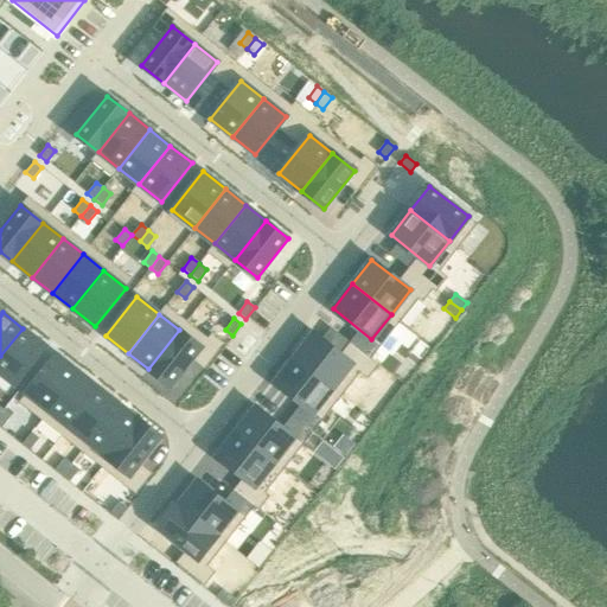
[(23,328),(0,356),(0,372),(14,384),(45,346),(23,328)]
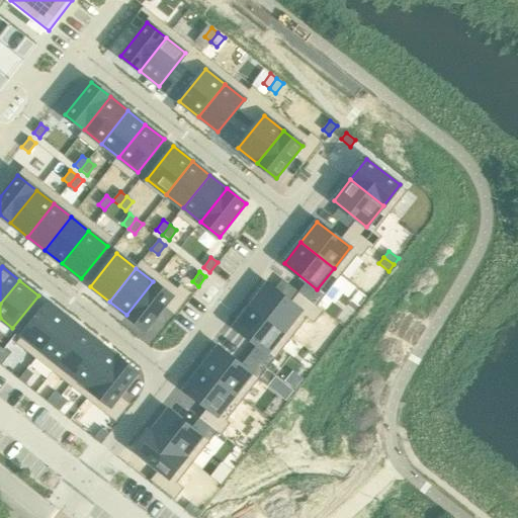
[(153,281),(126,315),(146,330),(172,296),(153,281)]
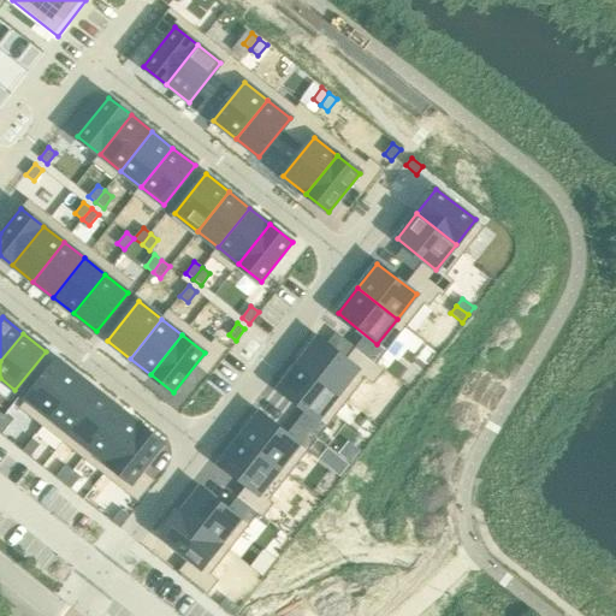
[(318,338),(298,363),(338,394),(357,369),(318,338)]
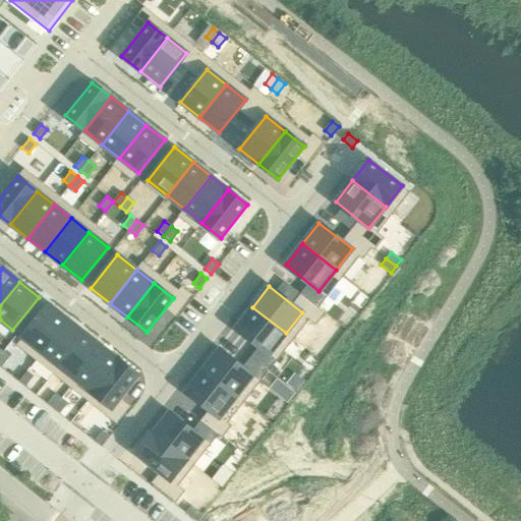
[(48,304),(22,337),(42,352),(67,320),(48,304)]
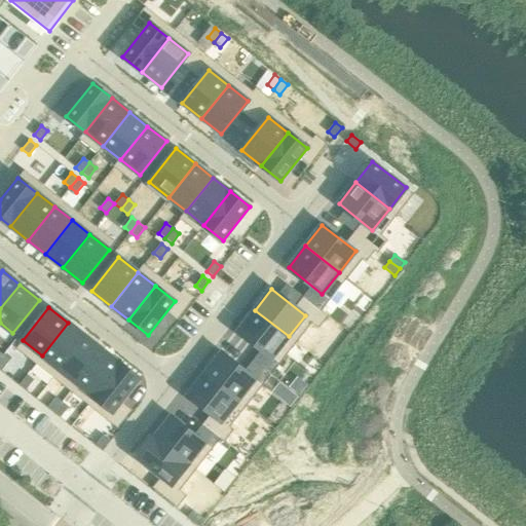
[(255,310),(238,331),(271,358),(289,336),(255,310)]
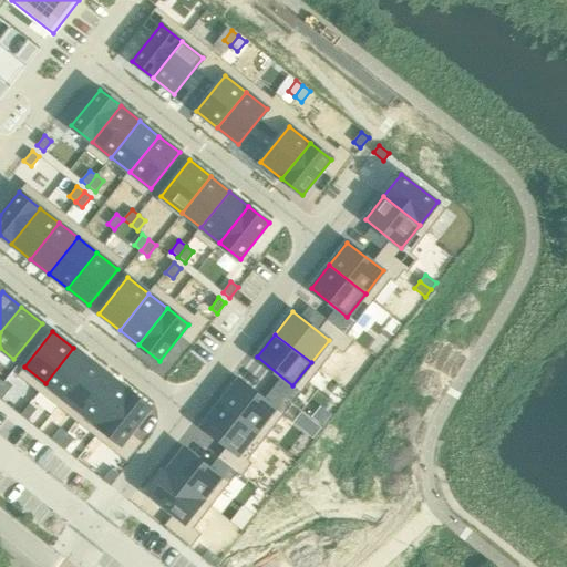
[(371,343),(366,350),(377,359),(382,351),(371,343)]
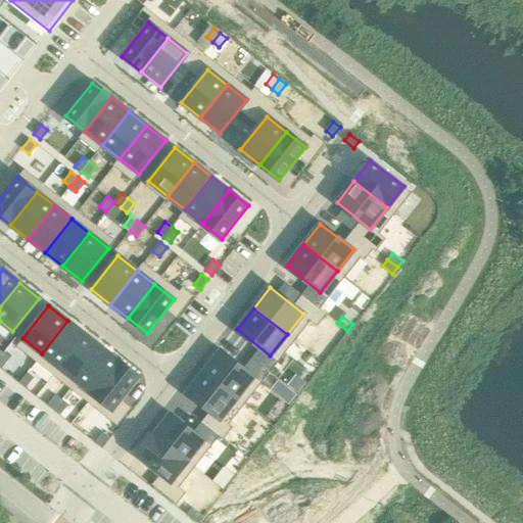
[(67,321),(42,353),(58,368),(85,334),(67,321)]
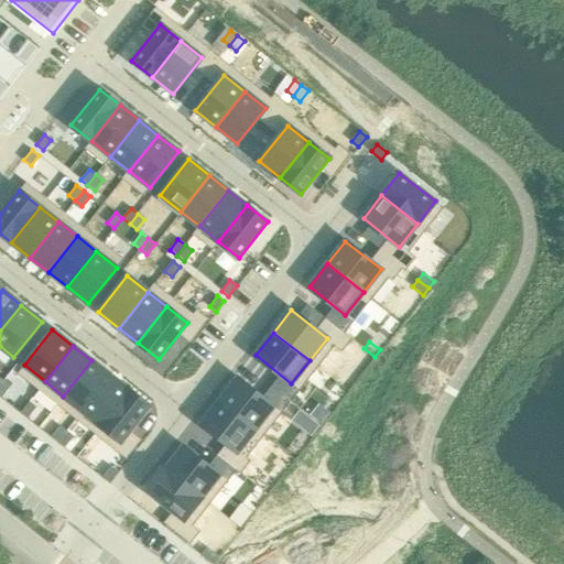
[(364,348),(358,355),(369,364),(375,357),(364,348)]
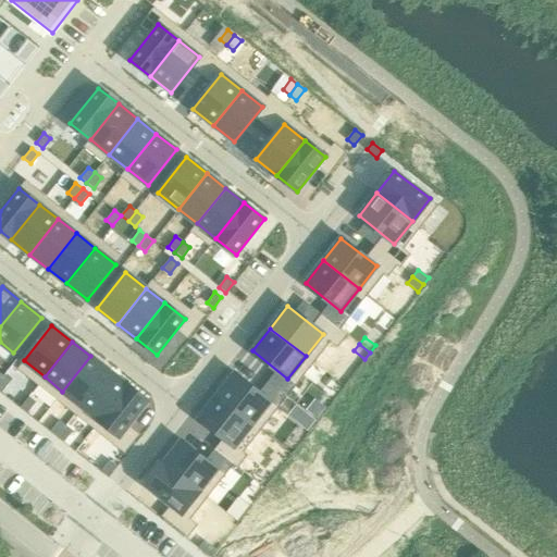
[(90,356),(62,392),(81,406),(109,370),(90,356)]
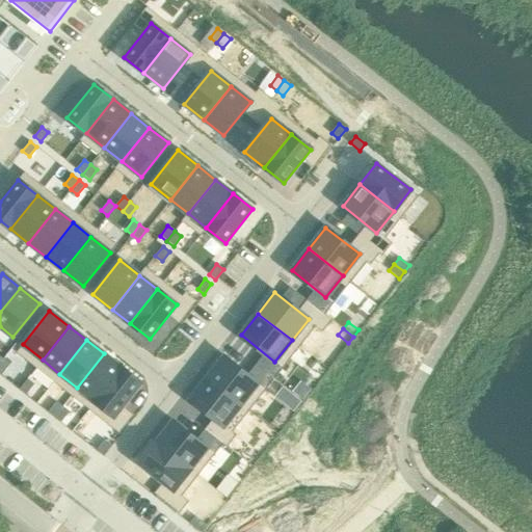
[(104,353),(77,388),(95,401),(122,368),(104,353)]
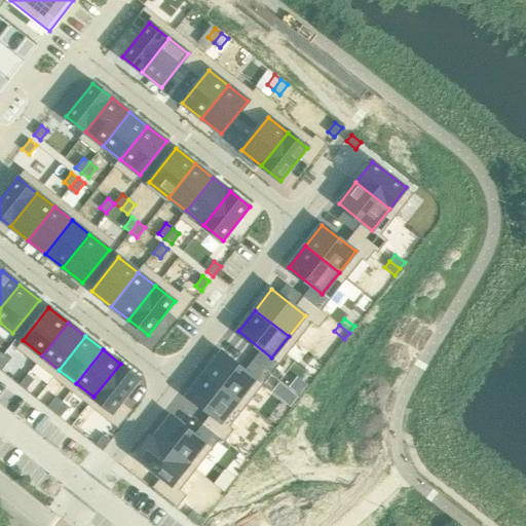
[(221,352),(204,374),(238,401),(255,379),(221,352)]
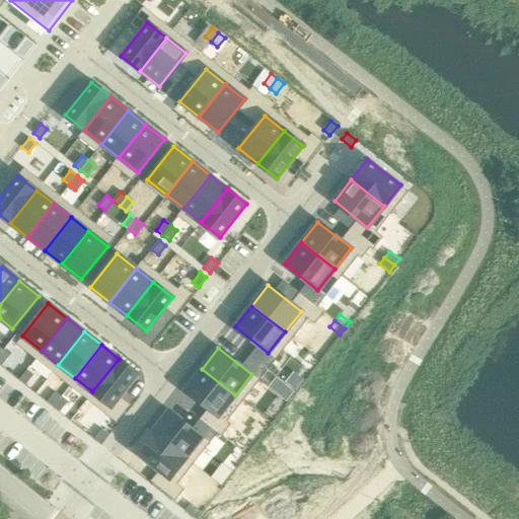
[(3,351),(0,354),(0,364),(2,366),(9,356),(3,351)]
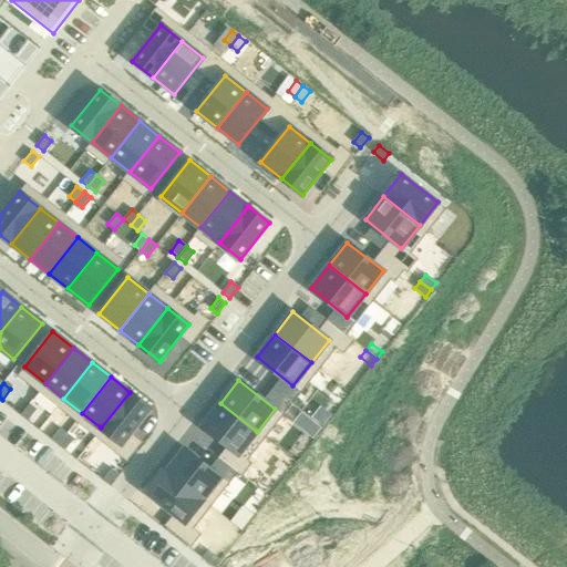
[(130,392),(101,428),(122,444),(151,409),(130,392)]
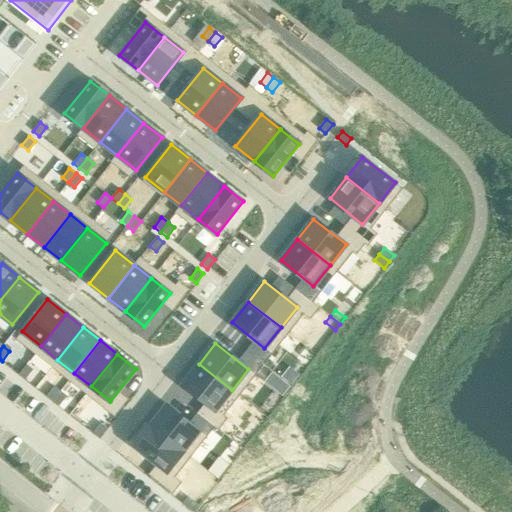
[(199,364),(183,385),(215,410),(232,390),(199,364)]
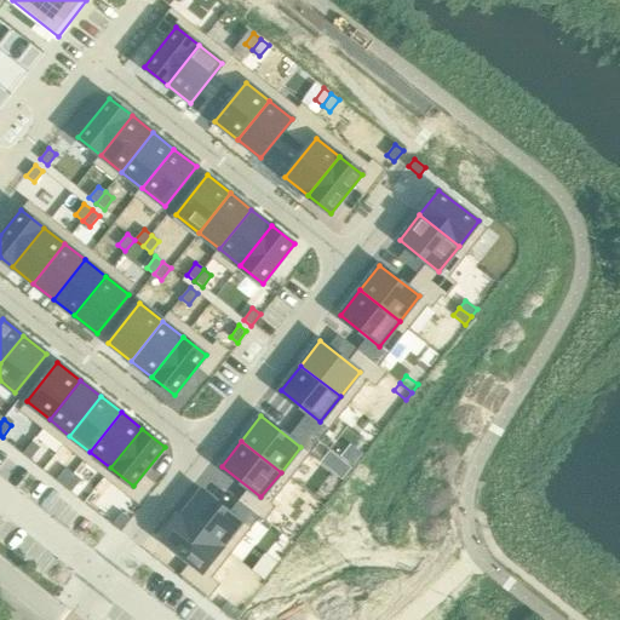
[(32,442),(23,453),(30,459),(40,448),(32,442)]
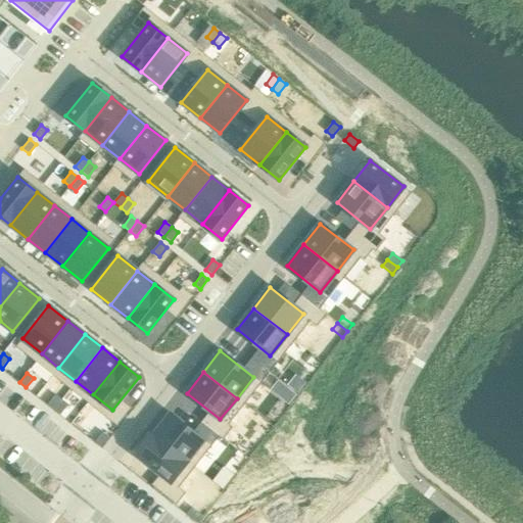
[(292,380),(287,386),(297,394),(302,387),(292,380)]
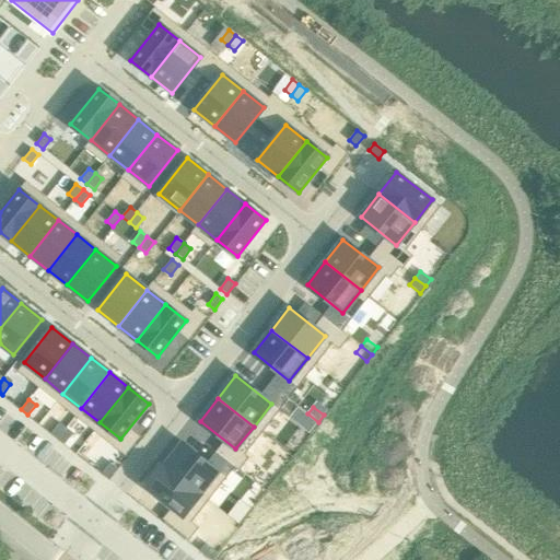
[(307,413),(302,421),(313,429),(318,422),(307,413)]
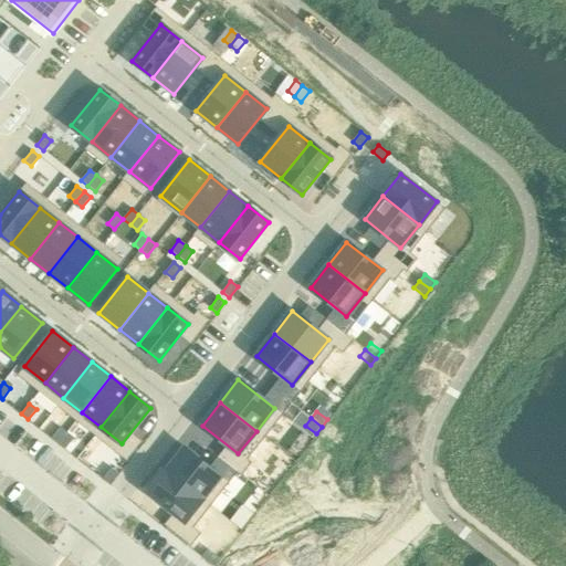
[(60,428),(52,438),(59,443),(66,432),(60,428)]
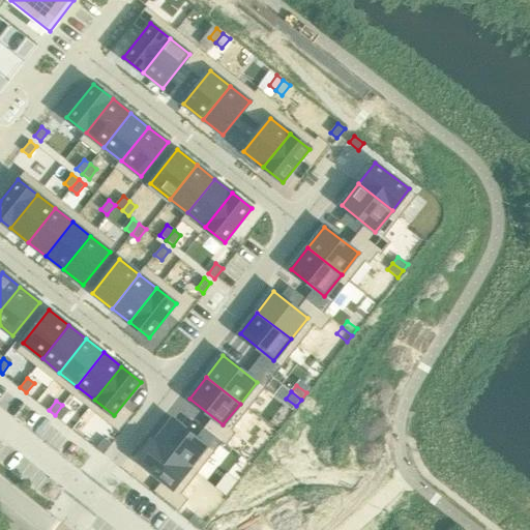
[(62,405),(55,415),(61,420),(69,410),(62,405)]
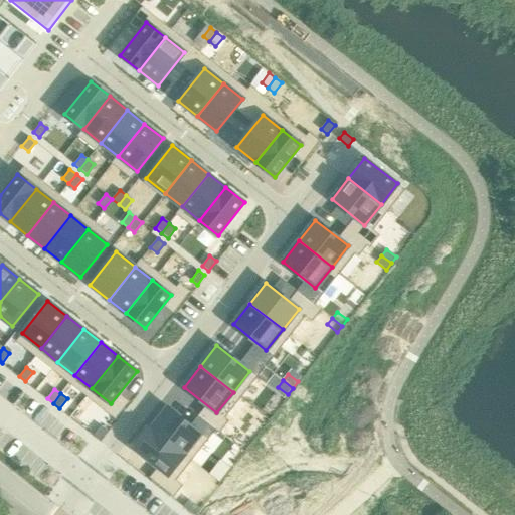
[(167,407),(151,428),(184,455),(200,434),(167,407)]
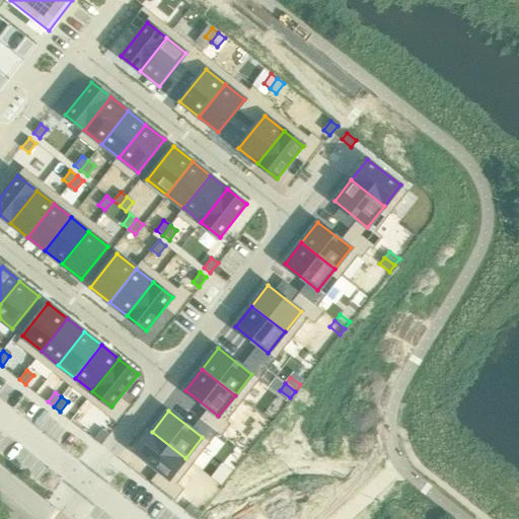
[(102,429),(94,439),(100,444),(108,434),(102,429)]
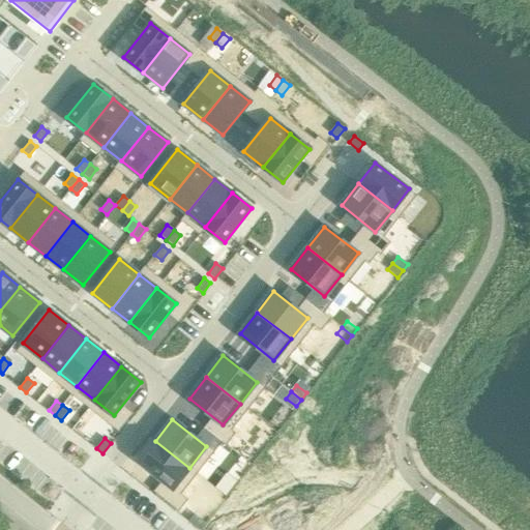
[(155,441),(139,463),(172,489),(189,468),(155,441)]
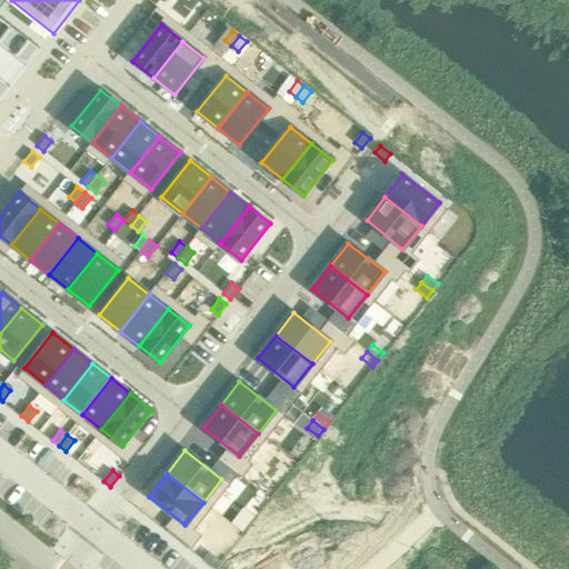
[(263,482),(258,489),(269,498),(275,491),(263,482)]
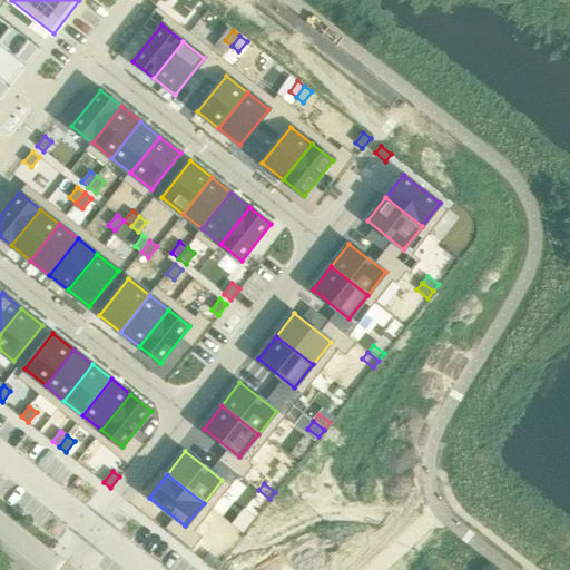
[(258,490),(253,498),(264,505),(269,499),(258,490)]
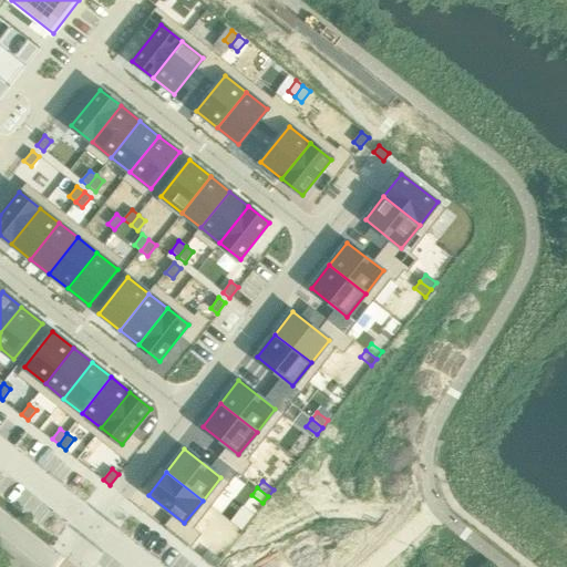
[(208,550),(203,557),(213,566),(218,558),(208,550)]
